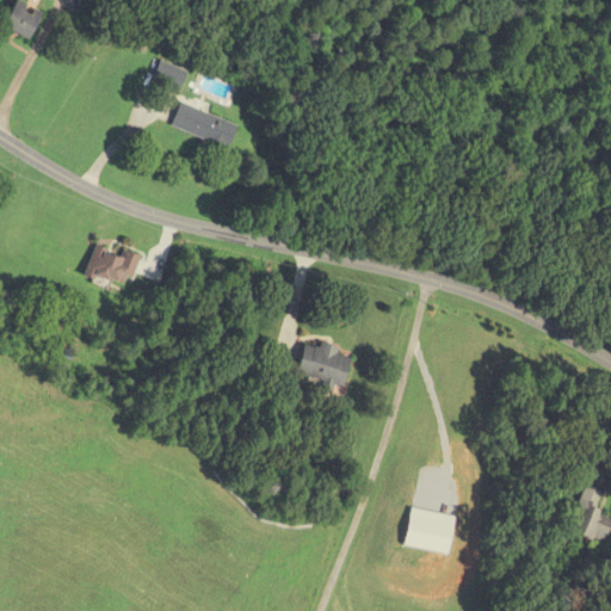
[(43,14),(17,0),(2,25),(29,39),(43,14)]
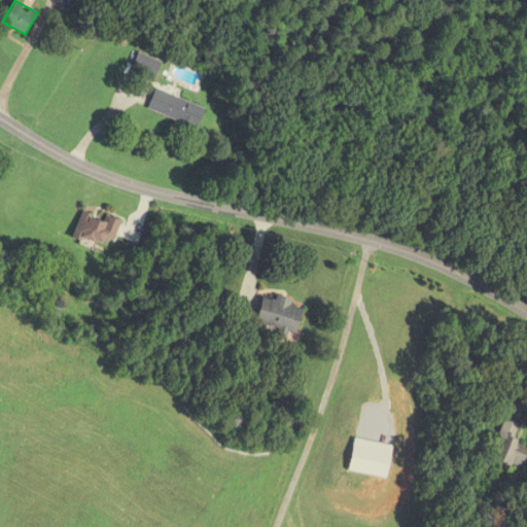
[(162,63),(138,53),(130,70),(152,81),(162,63)]
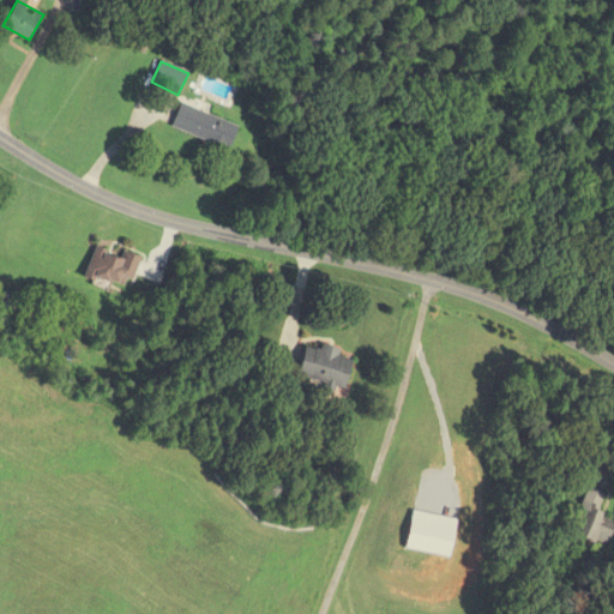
[(240,125),(180,104),(172,128),(232,149),(240,125)]
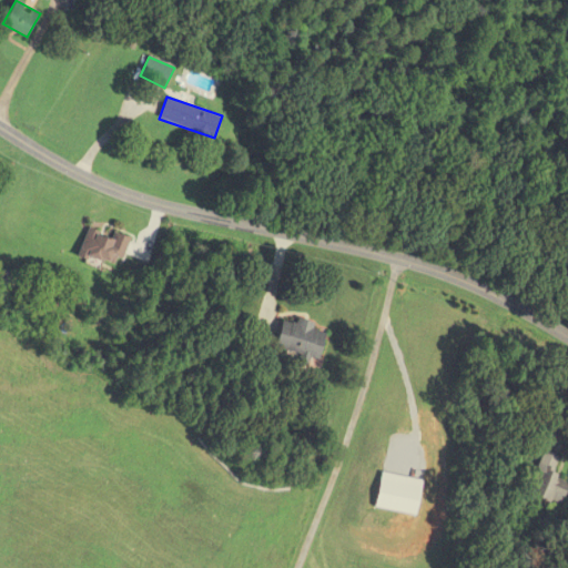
[(130,237),(113,232),(111,237),(88,230),(79,254),(120,269),(130,237)]
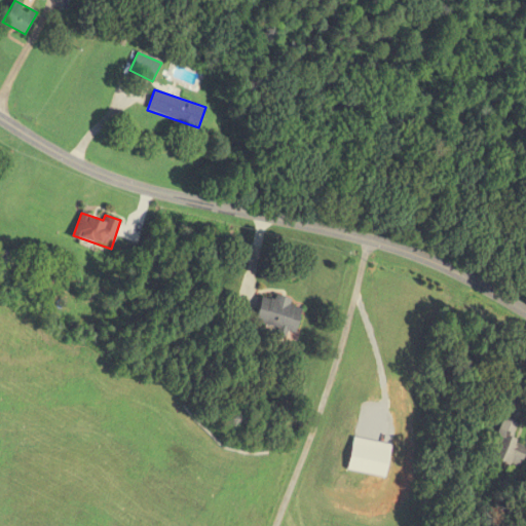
[(296,334),(303,309),(289,305),(290,300),(275,296),(274,300),(262,297),(255,322),(296,334)]
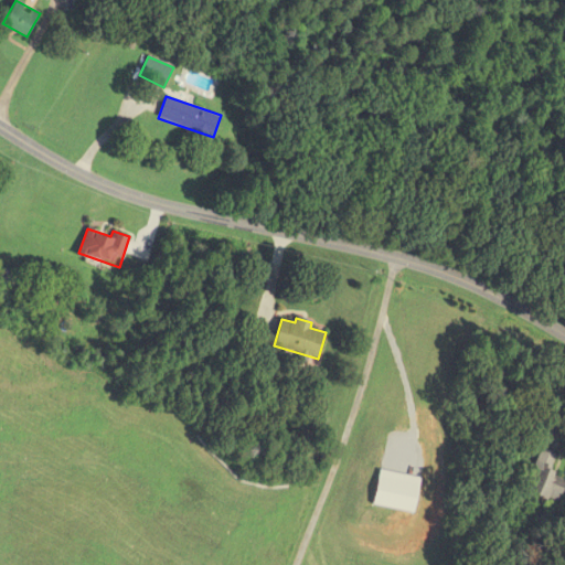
[(531,494),(558,503),(564,483),(564,478),(550,473),(556,455),(541,449),(534,469),(539,471),(531,494)]
